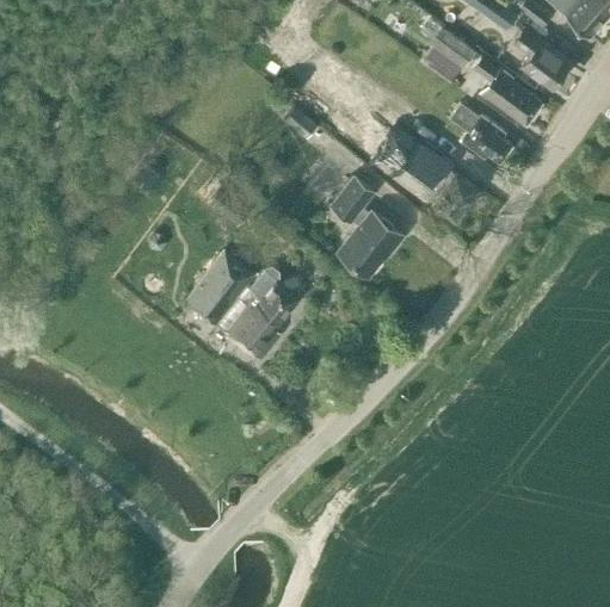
[(466,0),(464,1),(506,30),(519,11),(504,0),(466,0)]
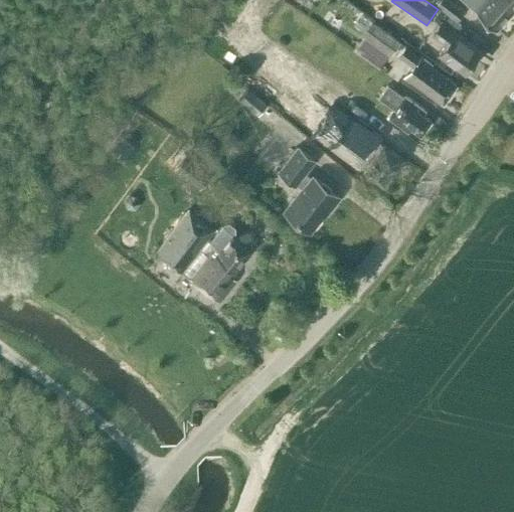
[(442,0),(437,7),(457,23),(465,14),(447,0),(442,0)]
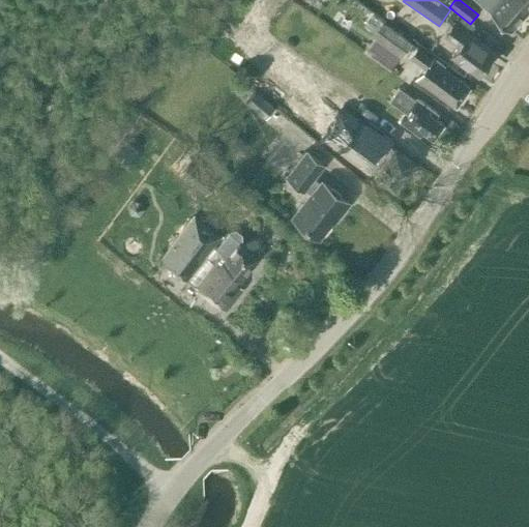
[(528,13),(512,0),(481,0),(478,4),(491,15),(510,32),(528,13)]
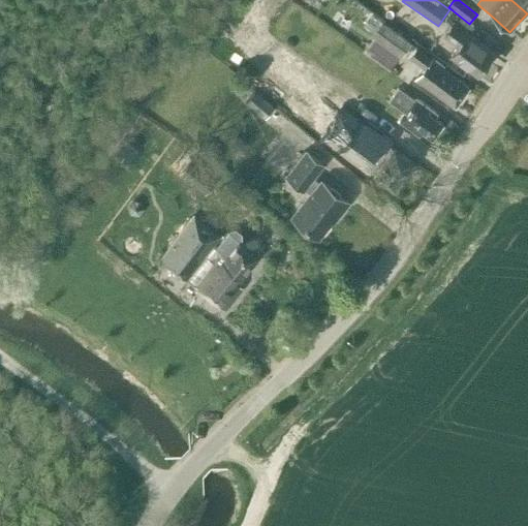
[(527,0),(511,0),(527,13),(527,0)]
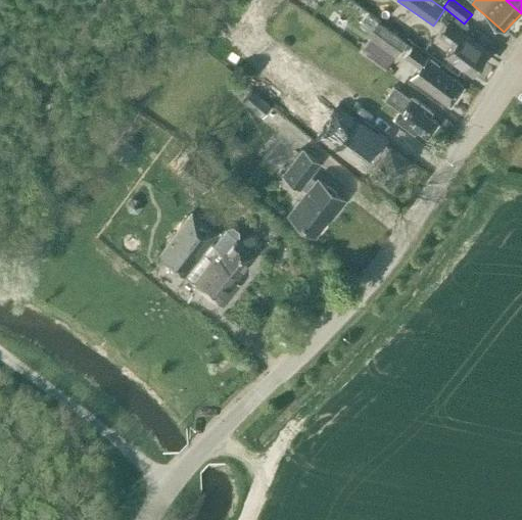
[(369,39),(395,58),(406,44),(379,25),(369,39)]
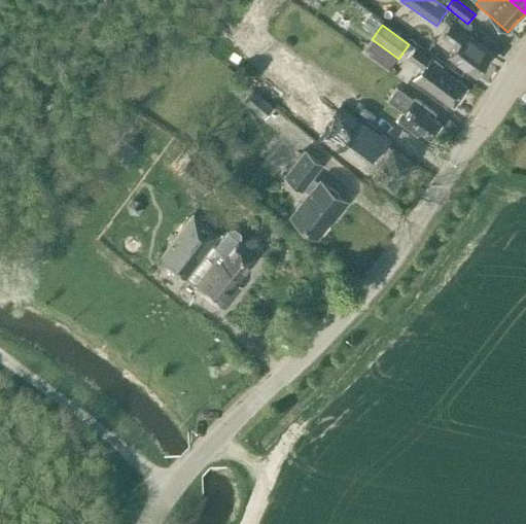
[(450,59),(476,77),(491,56),(477,45),(478,43),(452,25),(443,38),(451,43),(452,42),(458,46),(450,59)]
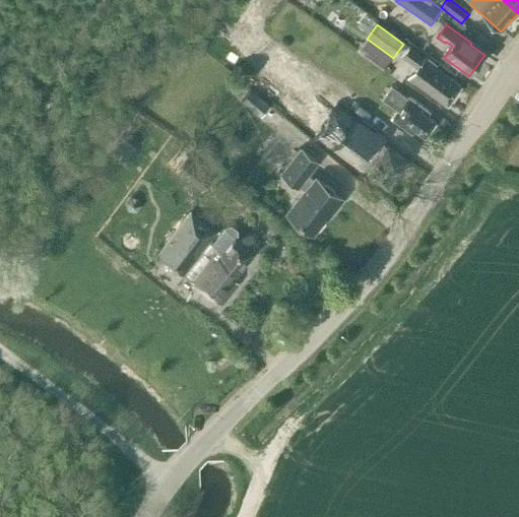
[(420,87),(447,107),(461,88),(435,69),(436,66),(425,58),(424,59),(410,49),(403,59),(418,70),(410,81),(420,87)]
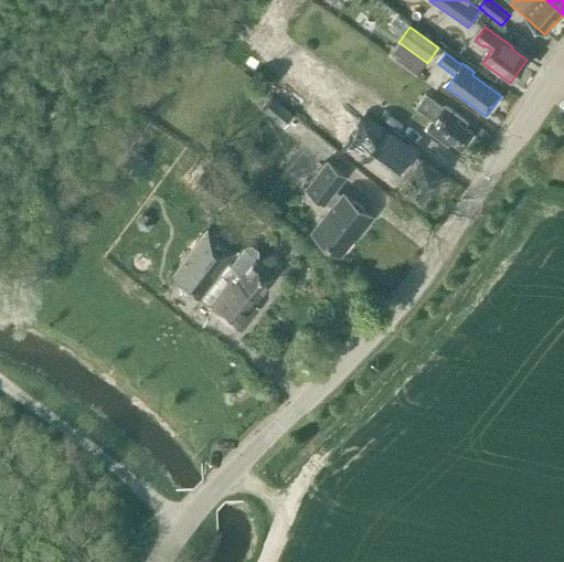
[(451,144),(461,150),(472,135),(464,129),(468,124),(444,107),(443,109),(426,97),(416,110),(433,123),(426,133),(448,148),(451,144)]
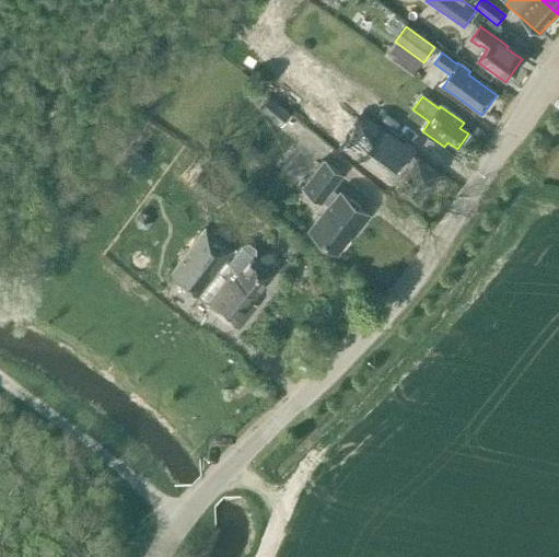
[(261,111),(281,128),(290,118),(270,101),(261,111)]
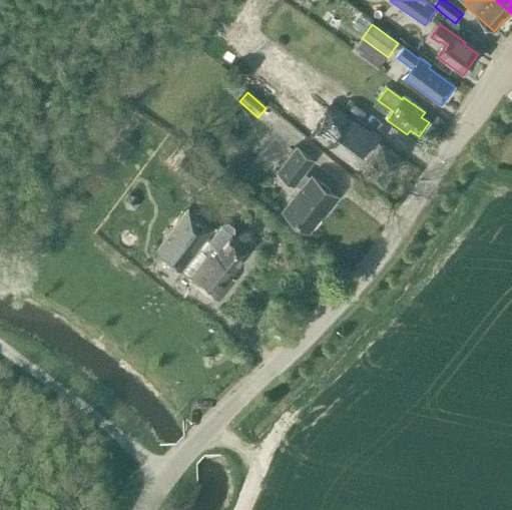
[(363,173),(382,187),(402,161),(382,147),(377,144),(381,139),(334,106),(313,137),(358,170),(360,168),(365,171),(363,173)]
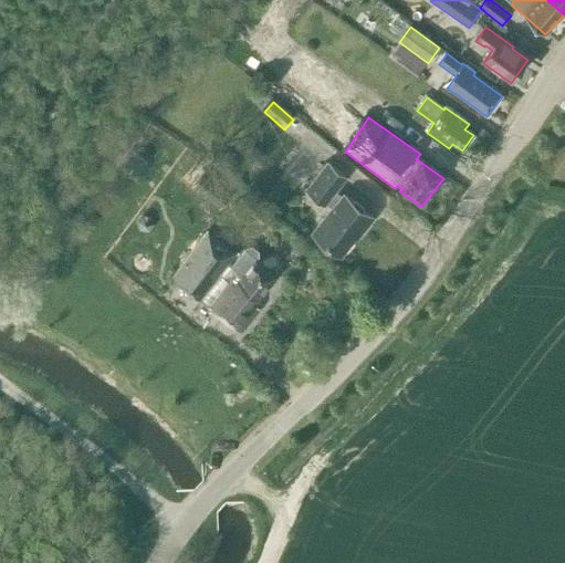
[(147,156),(156,144),(144,135),(135,147),(147,156)]
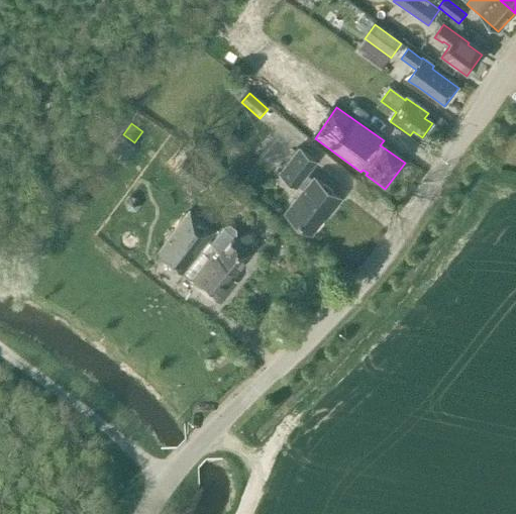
[(313,180),(312,181),(306,176),(316,164),(299,150),(281,174),(297,188),(298,187),(304,192),(287,214),(312,234),(328,213),(330,214),(340,201),(313,180)]
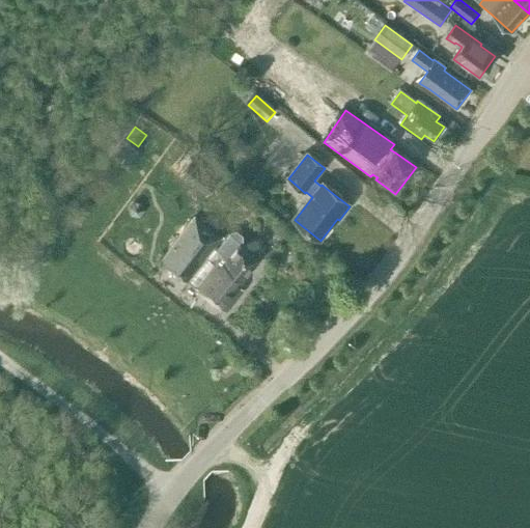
[(145,213),(142,204),(134,203),(128,211),(132,218),(140,220),(145,213)]
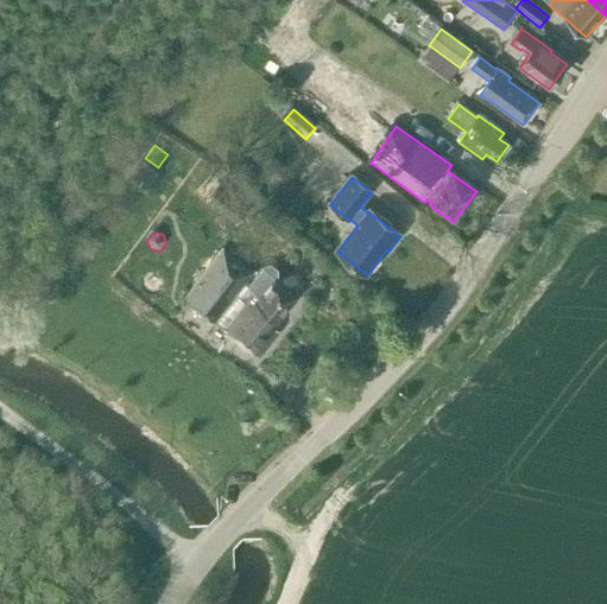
[(248,287),(245,284),(253,275),(223,252),(185,300),(258,358),(279,332),(273,328),(298,298),(276,281),(278,278),(277,272),(271,267),(265,267),(248,287)]
